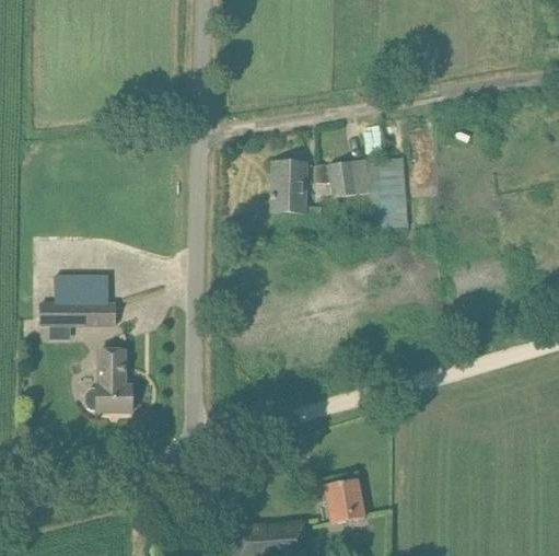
[(365,159),(351,161),(330,164),(330,163),(316,163),(317,182),(333,182),(334,196),(370,190),(372,228),(408,224),(404,155),(365,159)]
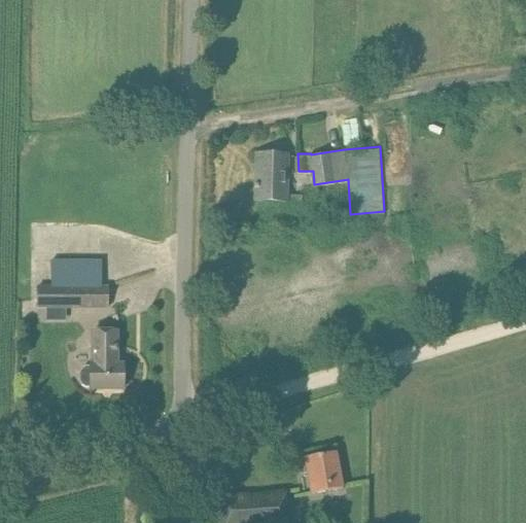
[(254,182),(254,185),(256,185),(256,198),(287,199),(287,192),(288,152),(257,151),(256,182),(254,182)]
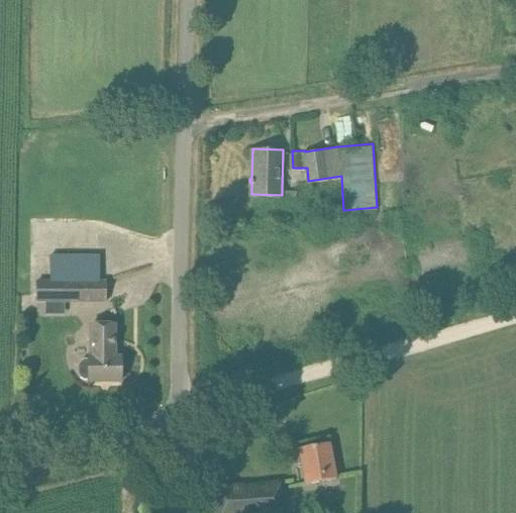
[(37,278),(37,299),(106,300),(106,279),(100,279),(100,254),(64,254),(64,279),(37,278)]
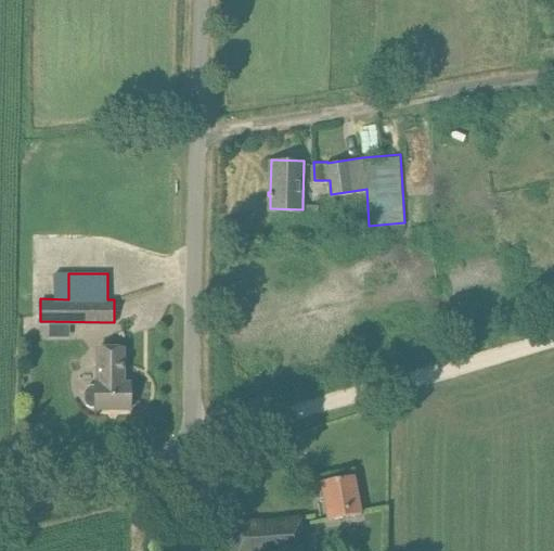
[(124,347),(98,347),(98,382),(95,382),(95,383),(91,383),(87,385),(84,389),(85,399),(87,404),(91,406),(95,406),(95,407),(130,407),(130,382),(124,382),(124,347)]
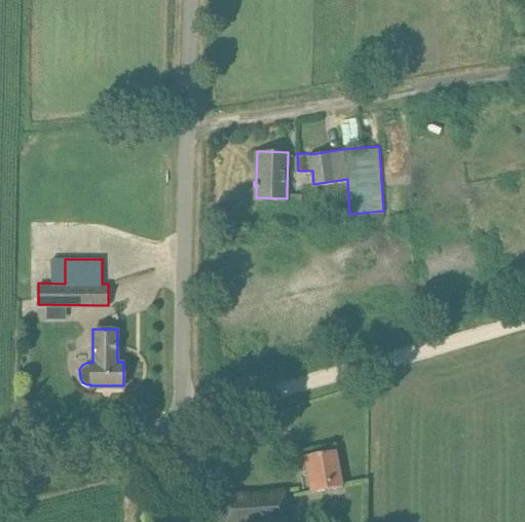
[(305,454),(311,490),(342,485),(336,449),(305,454)]
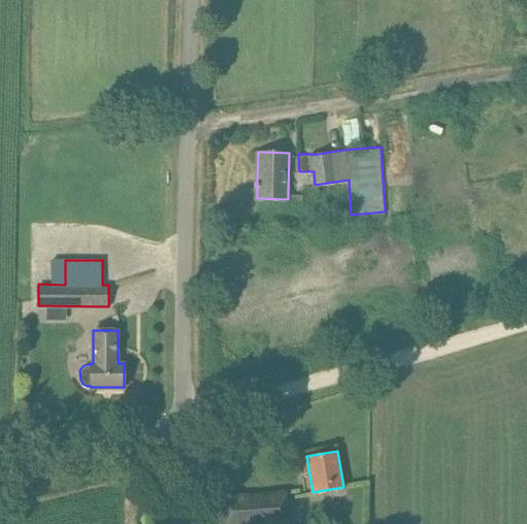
[(289,523),(287,490),(220,495),(222,523),(289,523)]
